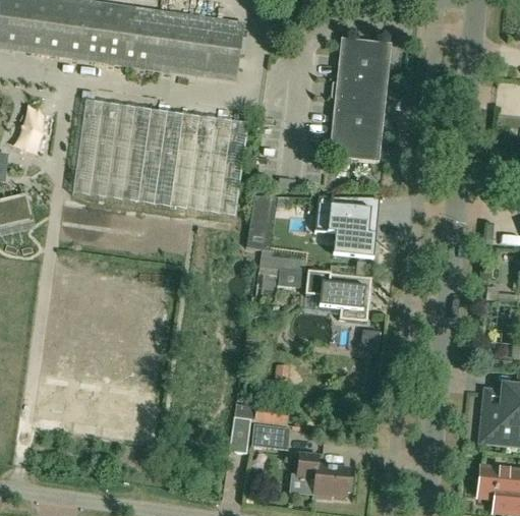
[(243,21),(133,6),(89,0),(0,0),(0,2),(0,45),(236,77),(243,21)]
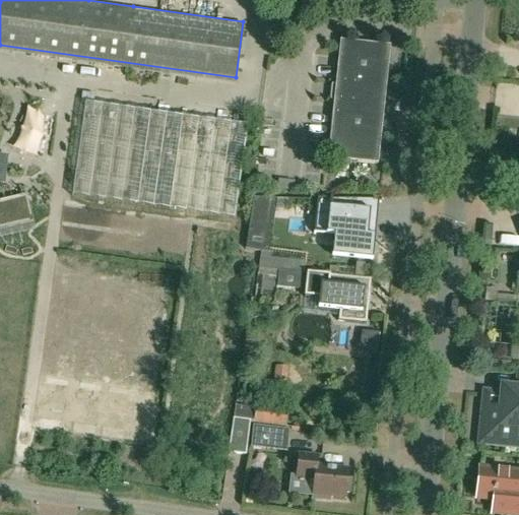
[(340,36),(335,83),(328,153),(378,159),(391,41),(340,36)]
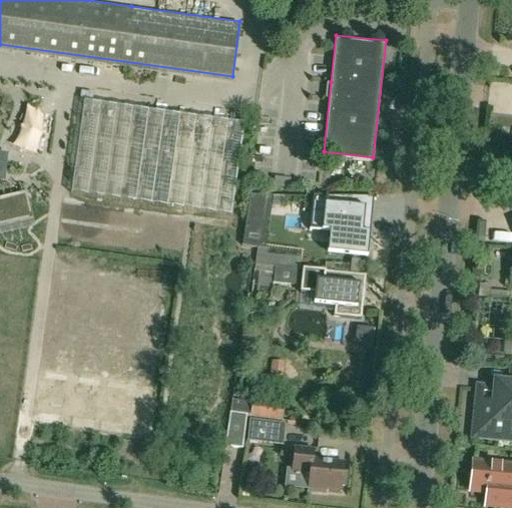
[(84,98),(72,187),(72,189),(231,212),(244,121),(84,98)]
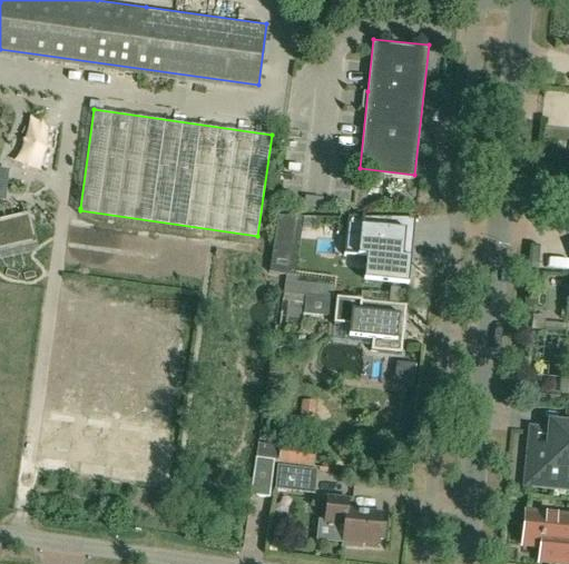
[(30,211),(0,217),(0,246),(37,238),(30,211)]
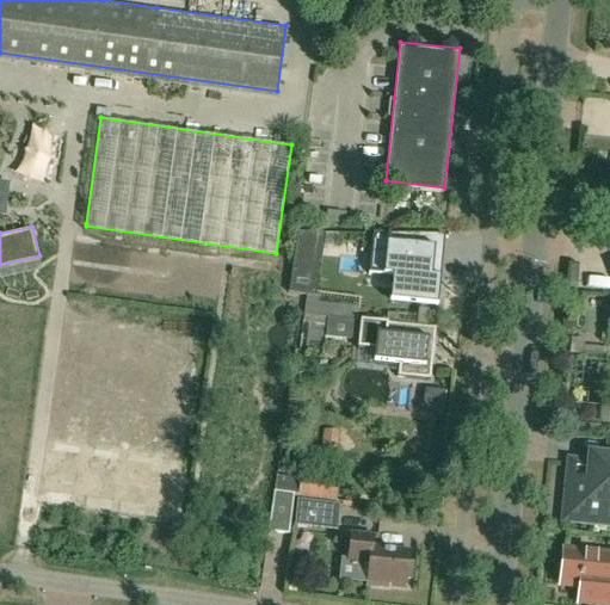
[(445,230),(398,230),(389,230),(384,272),(393,272),(390,295),(437,300),(436,302),(438,302),(442,273),(432,272),(437,233),(445,234),(445,230)]
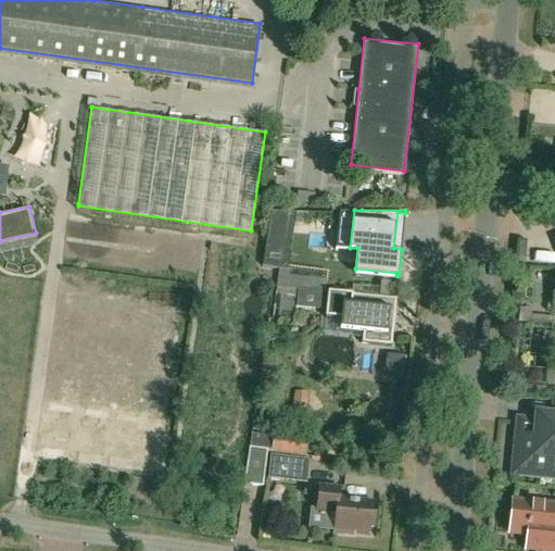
[(80,229),(80,245),(146,246),(146,230),(80,229)]
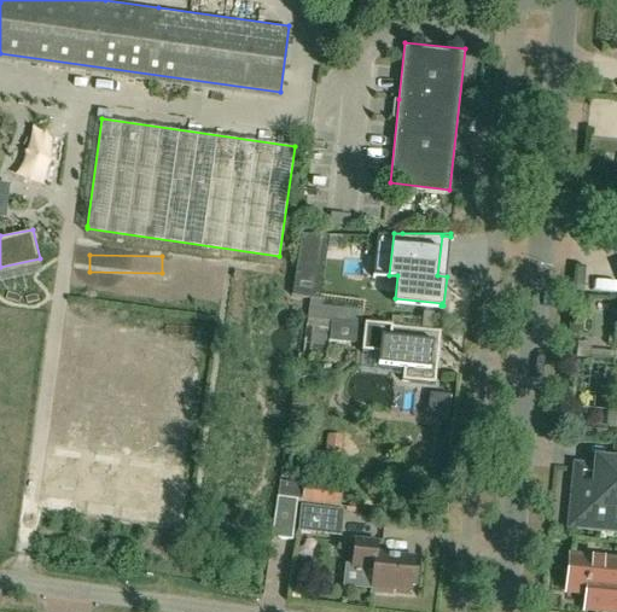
[(315,281),(316,275),(296,273),(292,293),(312,296),(320,297),(322,283),(315,281)]
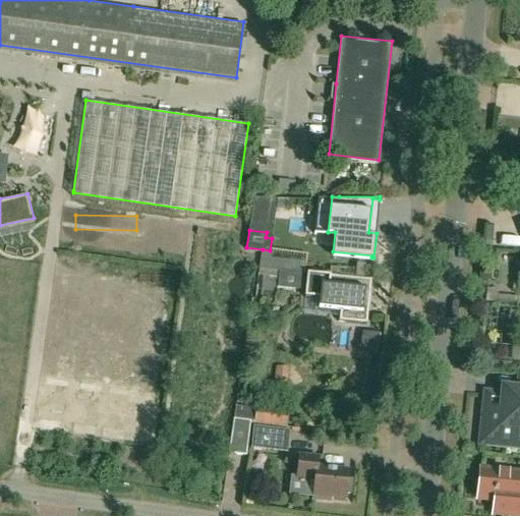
[(320,305),(341,307),(340,318),(367,321),(371,277),(308,271),(305,294),(321,295),(320,305)]
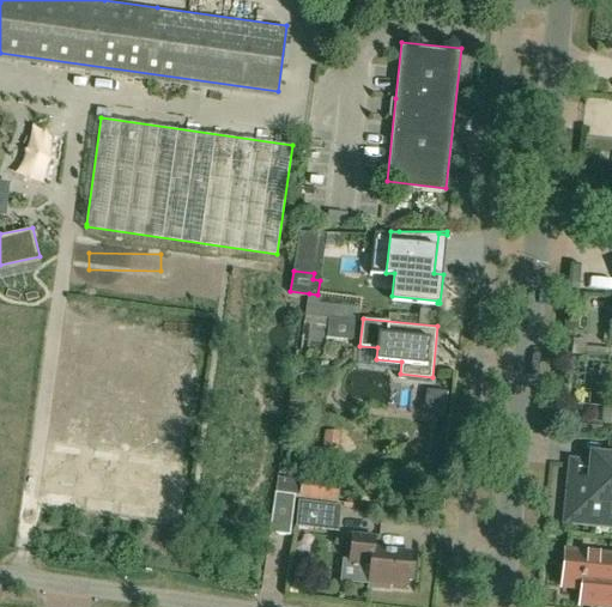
[(595,462),(575,461),(570,515),(611,519),(611,456),(595,455),(595,462)]
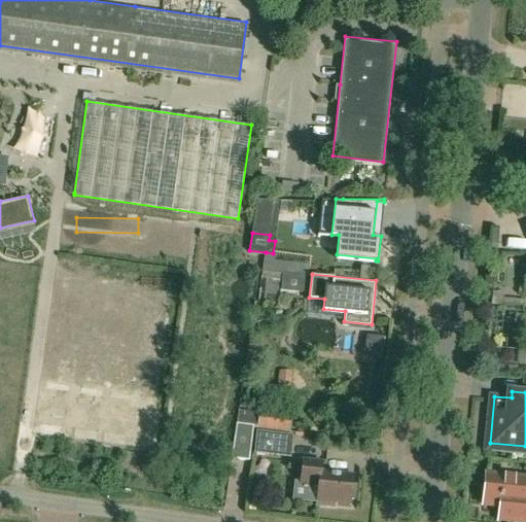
[(260,410),(239,407),(237,420),(258,422),(260,410)]
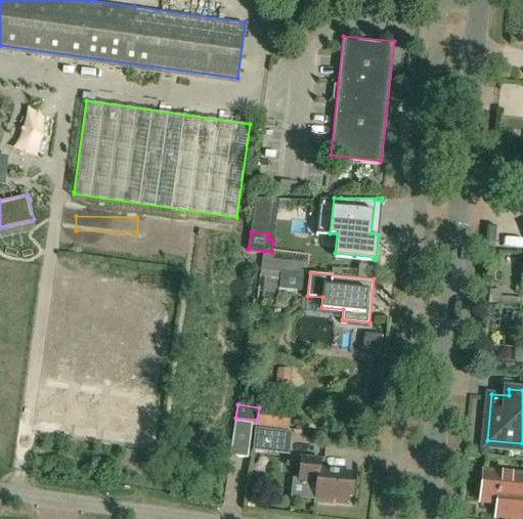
[(289,425),(291,409),(259,405),(259,406),(259,407),(257,420),(257,422),(289,425)]
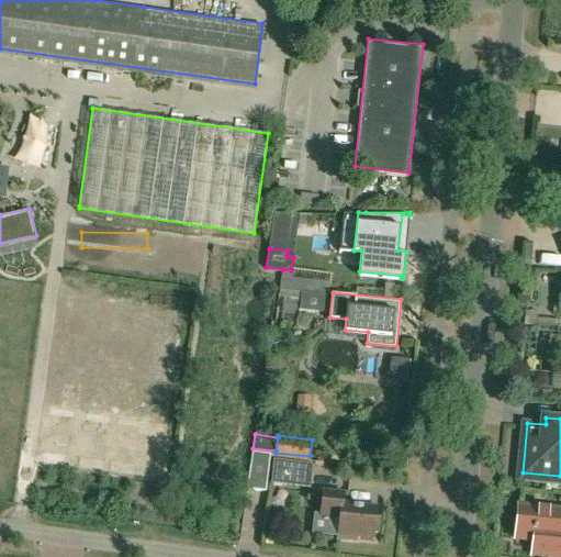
[(272,450),(254,448),(248,486),(267,488),(272,450)]
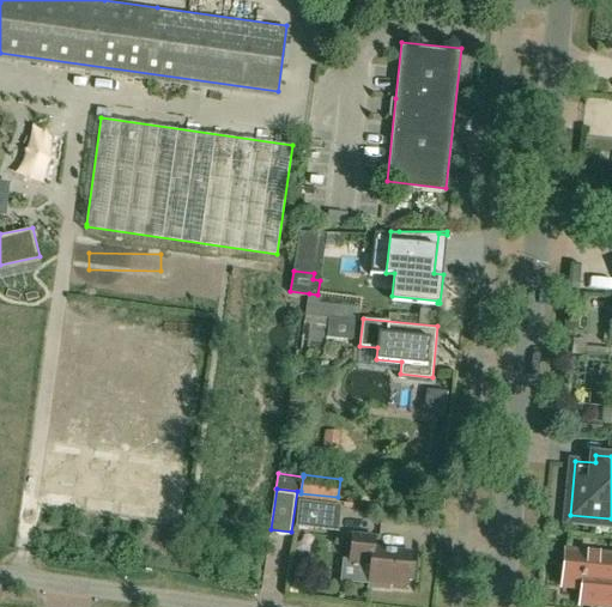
[(297,523),(339,527),(341,501),(301,496),(297,523)]
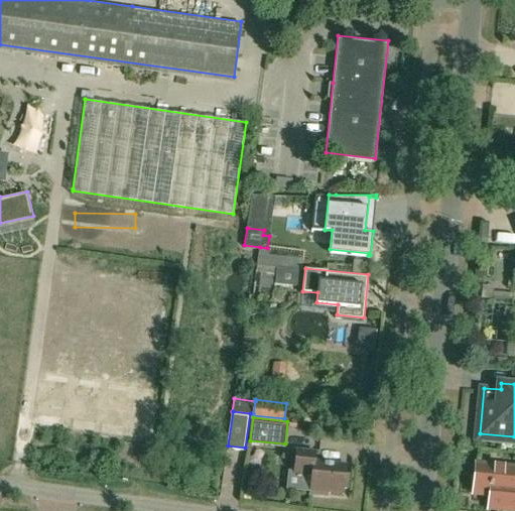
[(316,450),(298,448),(296,469),(312,471),(310,492),(328,494),(328,487),(344,489),(344,485),(348,486),(350,471),(345,470),(346,462),(315,459),(316,450)]
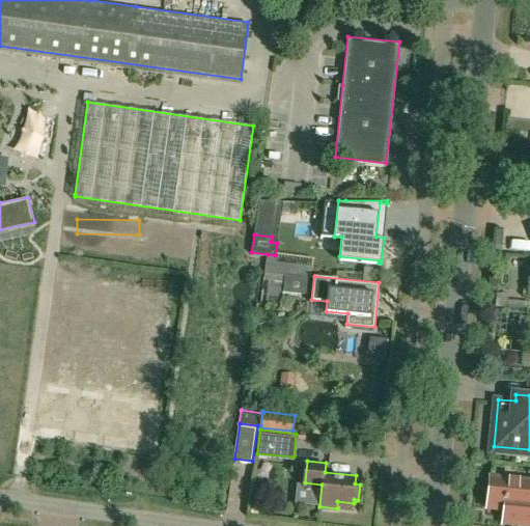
[(503,520),(517,521),(529,522),(529,478),(491,475),(487,505),(504,506),(503,520)]
